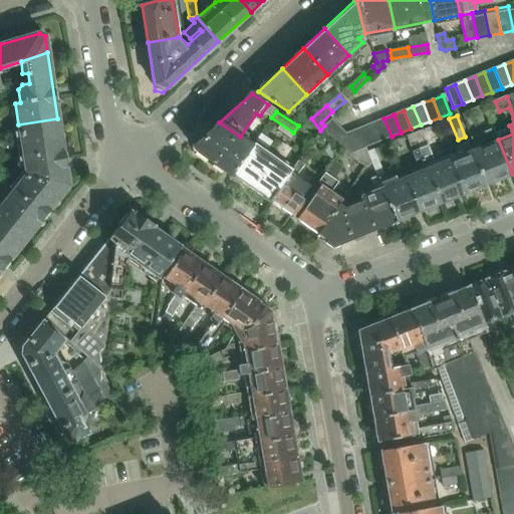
[(68,186),(57,118),(18,124),(25,175),(68,186)]
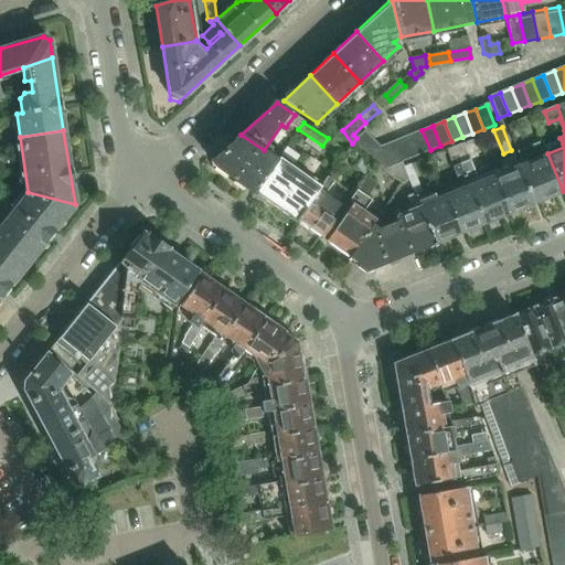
[(430,150),(422,130),(412,135),(419,155),(430,150)]
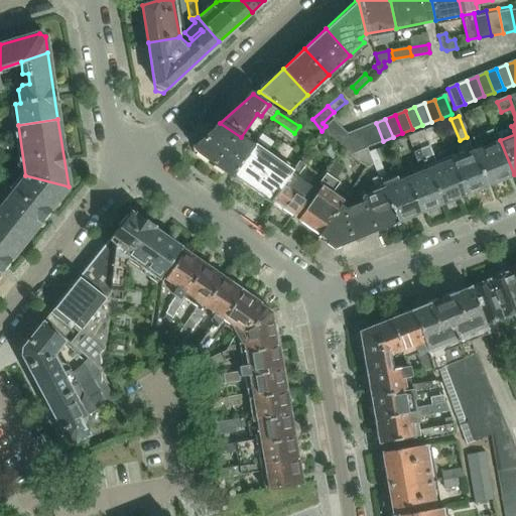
[(349,155),(354,153),(347,135),(333,120),(326,126),(321,131),(318,134),(349,155)]
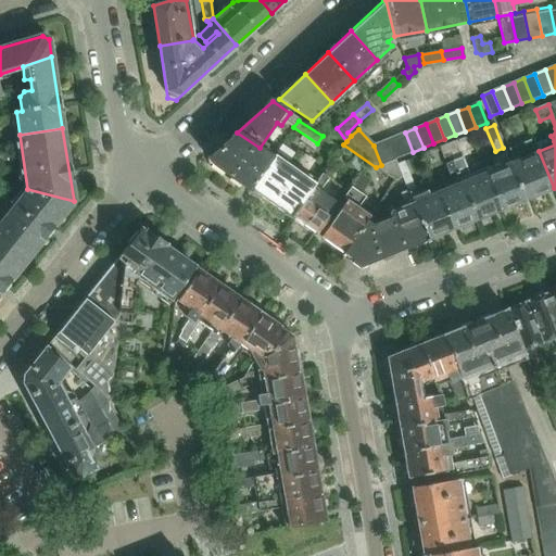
[(251,189),(273,158),(260,148),(237,133),(212,155),(214,165),(250,190),(251,189)]
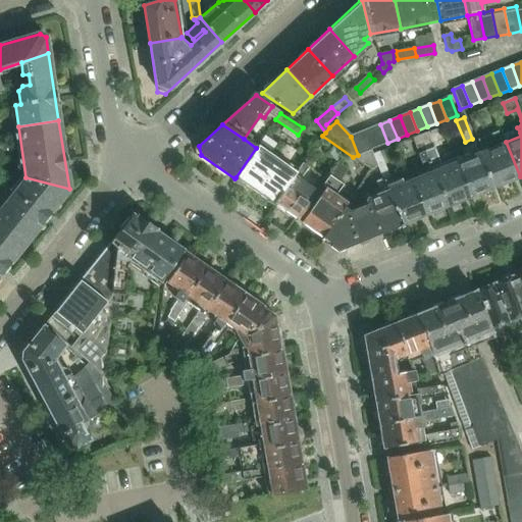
[(387,143),(380,124),(370,128),(377,147),(387,143)]
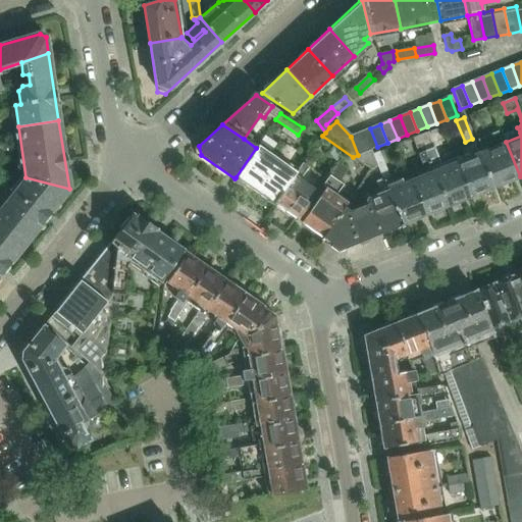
[(377,147),(370,128),(360,133),(368,151),(377,147)]
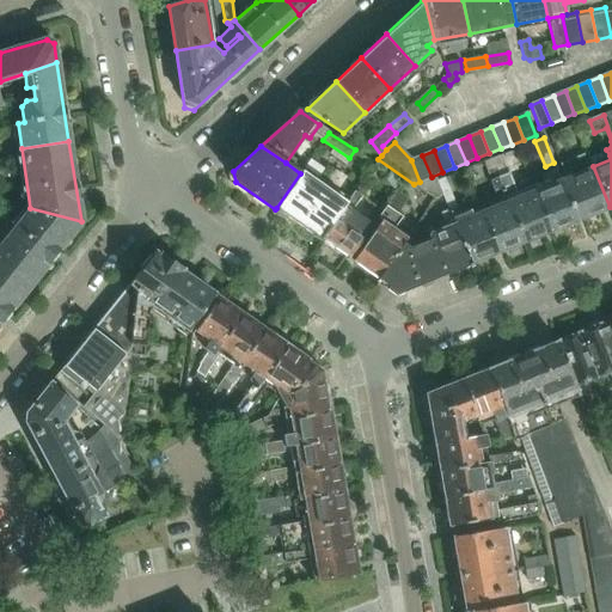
[(432,177),(422,155),(411,160),(420,182),(432,177)]
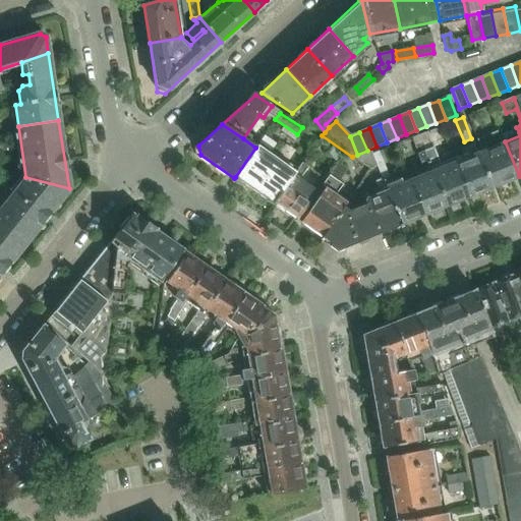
[(417,136),(445,205),(468,195),(455,162),(436,170),(433,166),(437,165),(435,160),(424,133),(417,136)]
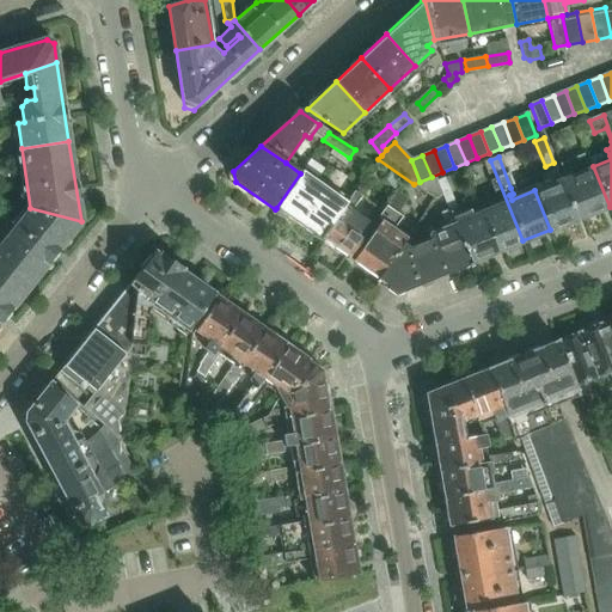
[(496,251),(522,240),(490,160),(484,163),(495,194),(496,201),(500,200),(501,203),(482,212),(496,251)]
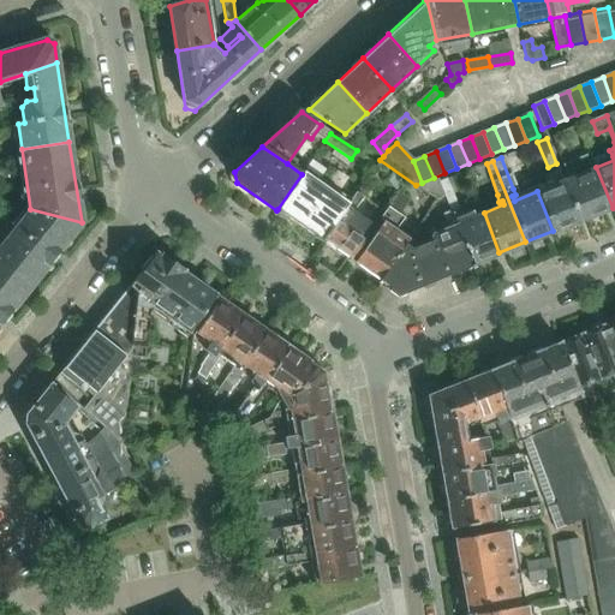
[(581,220),(584,219),(613,208),(596,167),(573,177),(572,172),(573,172),(571,165),(561,169),(581,220)]
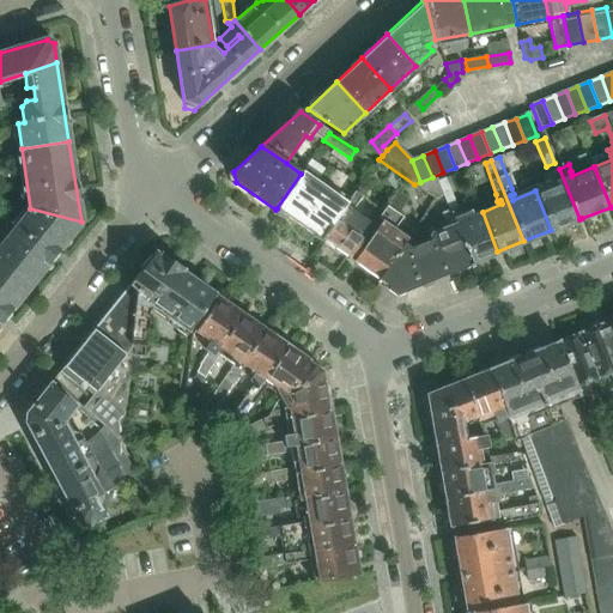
[(556,182),(535,190),(551,230),(580,219),(559,169),(548,173),(551,178),(554,177),(556,182)]
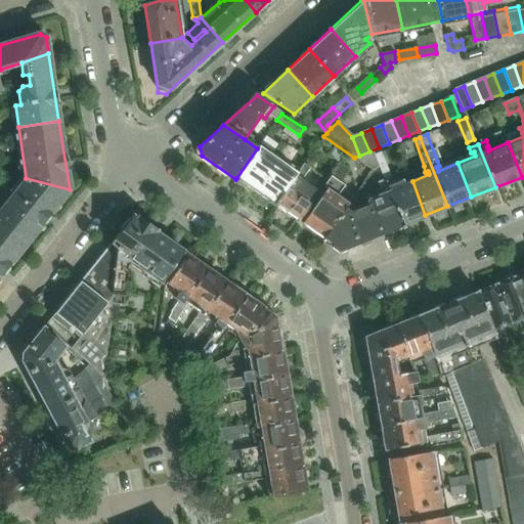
[(258,145),(257,148),(236,178),(275,205),(275,204),(297,172),(258,145)]
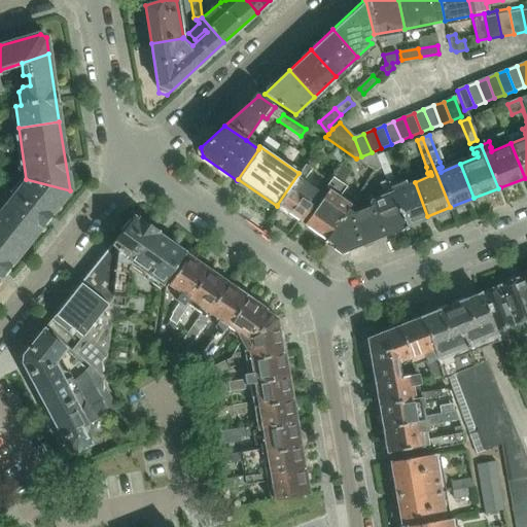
[(405,225),(427,216),(415,182),(394,190),(393,187),(395,186),(393,180),(384,153),(381,154),(379,150),(375,151),(405,225)]
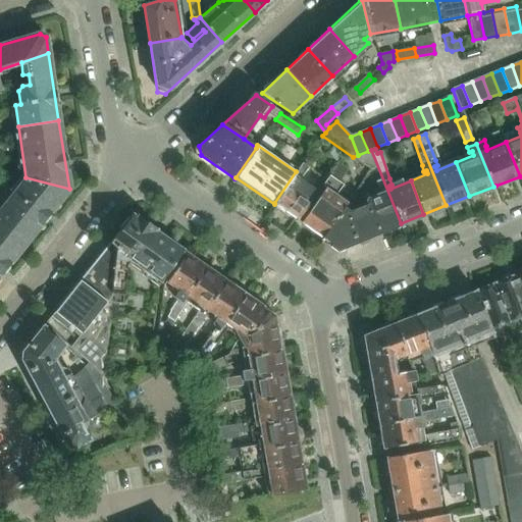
[(325,189),(303,222),(324,237),(322,240),(338,251),(402,225),(401,223),(371,150),(353,157),(370,170),(377,167),(378,169),(373,171),(377,183),(376,184),(378,190),(381,189),(382,193),(368,198),(366,201),(368,205),(351,211),(344,207),(348,202),(336,194),(344,184),(338,180),(348,168),(338,161),(323,184),(325,189)]
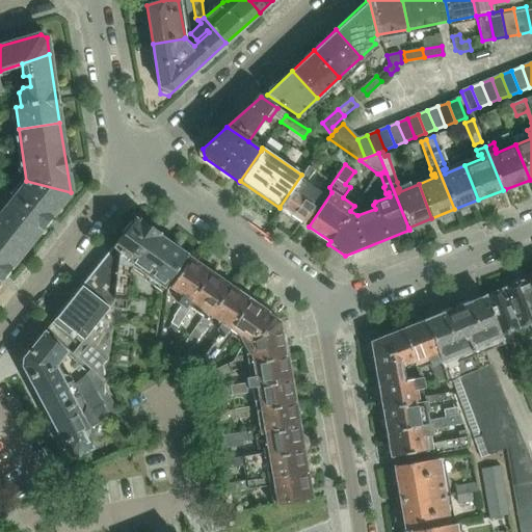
[(309,165),(301,175),(280,207),(304,223),(323,194),(306,182),(314,169),(309,165)]
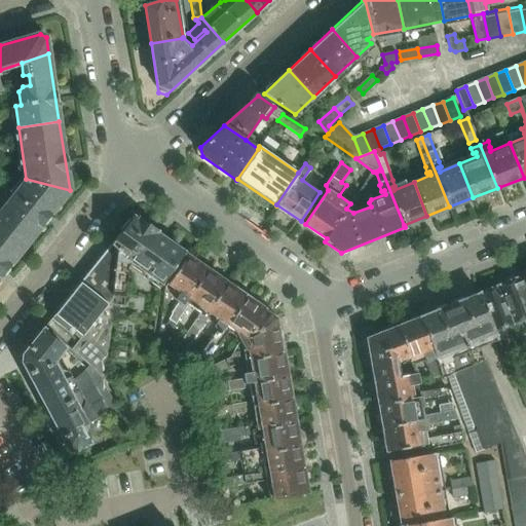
[(26,179),(0,210),(0,227),(24,247),(70,190),(26,179)]
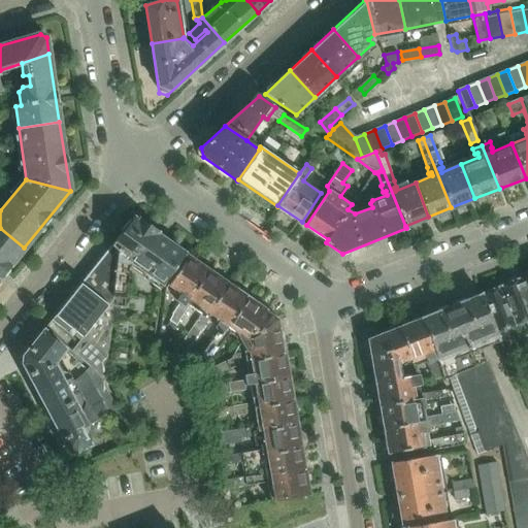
[(366,184),(355,201),(363,206),(370,195),(366,184)]
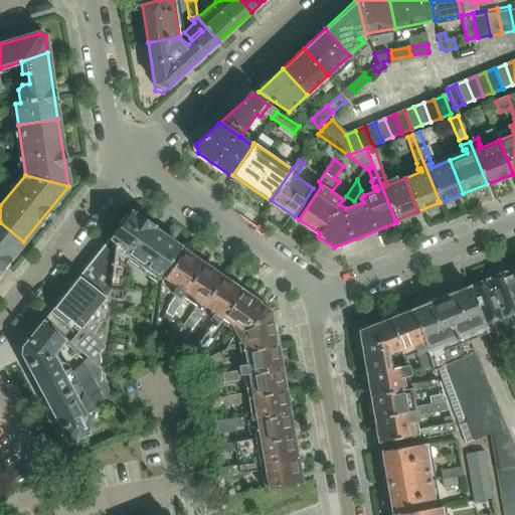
[(129,217),(105,245),(120,258),(126,259),(127,256),(134,262),(155,231),(153,230),(154,228),(135,215),(129,217)]
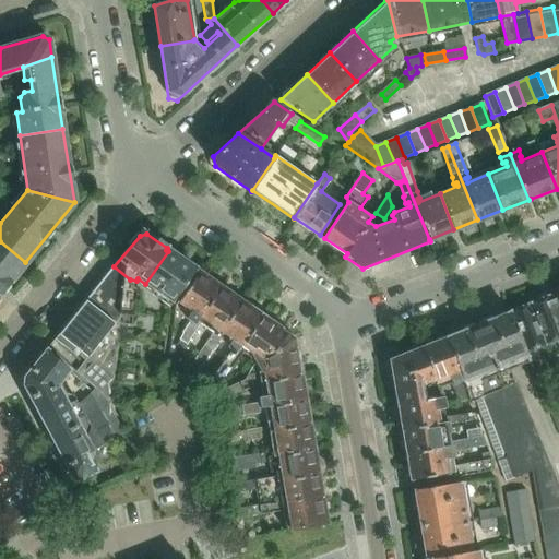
[(0,293),(25,262),(0,241),(0,293)]
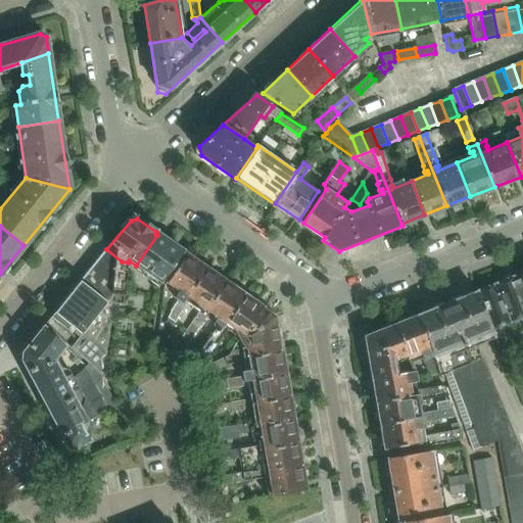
[(182,252),(157,235),(136,266),(160,283),(182,252)]
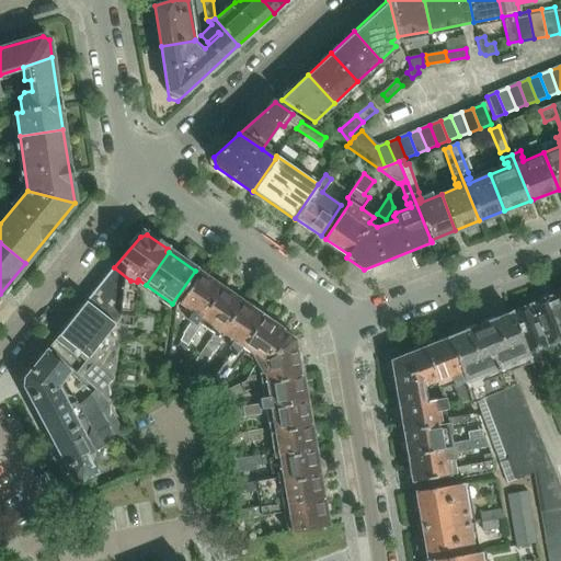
[(130,281),(114,267),(55,342),(71,355),(75,352),(87,359),(73,376),(107,403),(117,346),(119,328),(129,329),(135,292),(129,287),(130,281)]
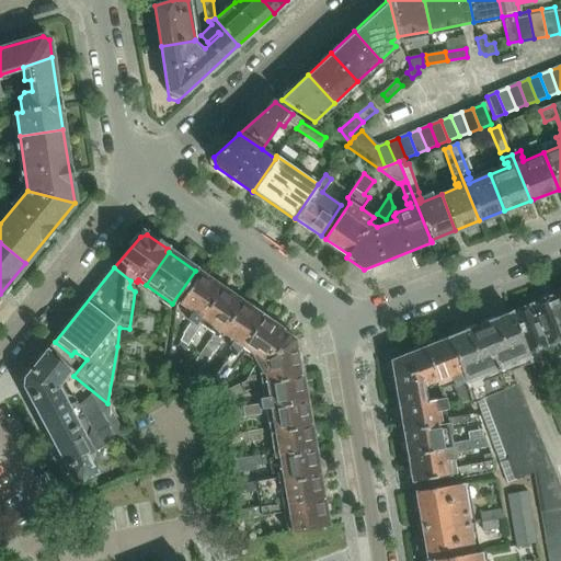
[(186,320),(190,322),(195,325),(220,288),(199,273),(176,307),(190,316),(186,320)]
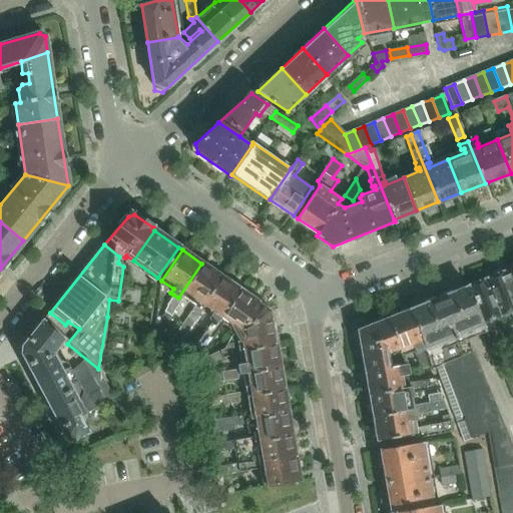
[(220,277),(201,264),(178,298),(173,295),(156,320),(152,317),(151,326),(159,332),(184,297),(195,305),(199,308),(220,277)]
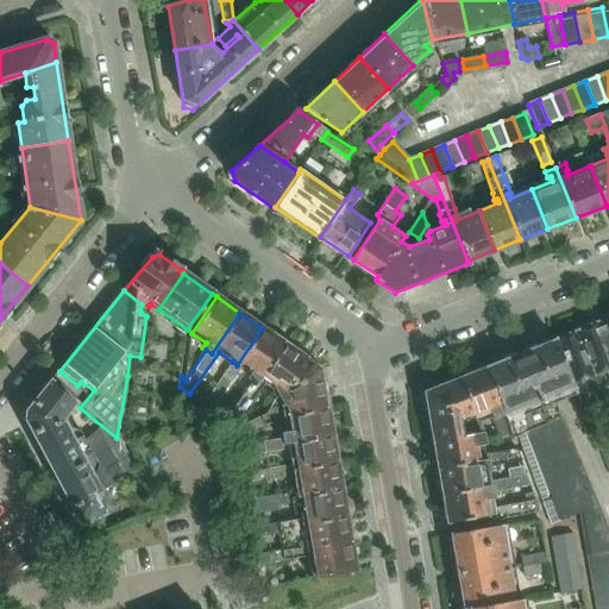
[(597,322),(575,331),(594,377),(607,371),(608,378),(608,319),(597,324),(597,322)]
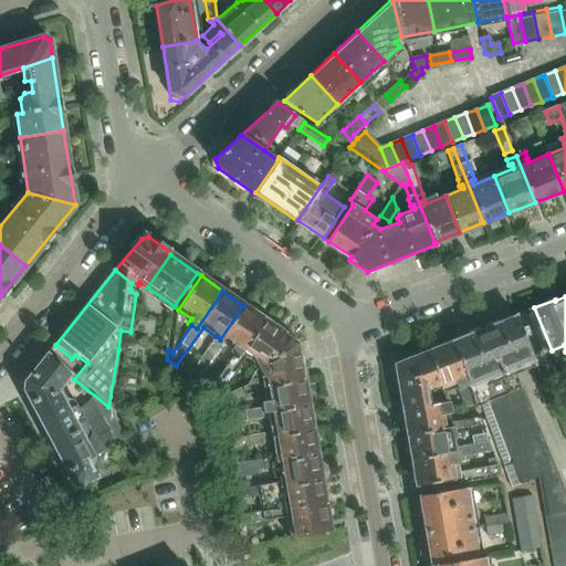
[(229,352),(233,354),(238,357),(264,320),(243,305),(220,339),(216,336),(190,373),(198,378),(223,342),(232,347),(229,352)]
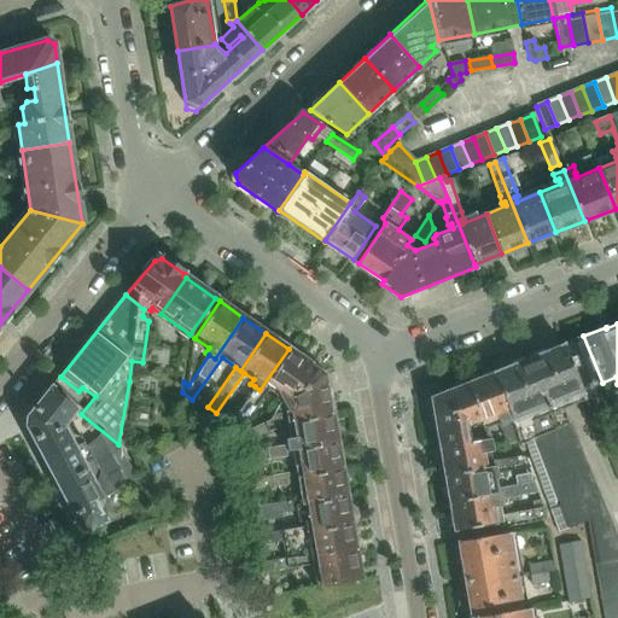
[(561,344),(581,391),(602,383),(583,336),(561,344)]
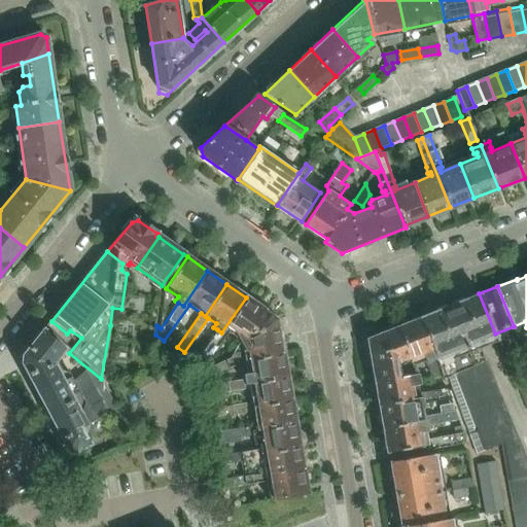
[(448,377),(486,363),(480,349),(498,341),(495,334),(479,293),(476,294),(464,301),(451,305),(419,317),(420,319),(441,373),(444,379),(448,377)]
